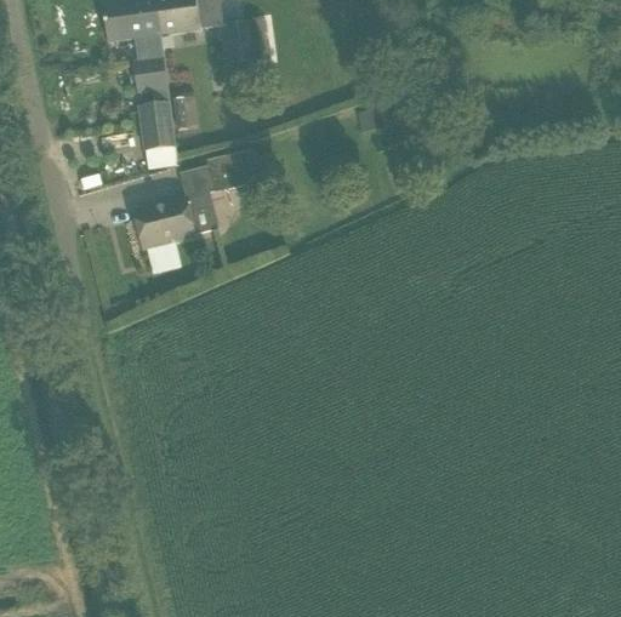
[(102,0),(109,41),(138,38),(142,38),(158,35),(163,34),(161,33),(157,0),(102,0)]
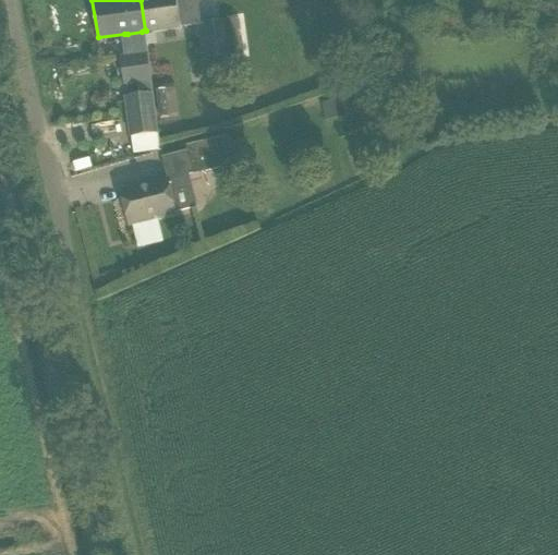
[(141,0),(145,29),(199,23),(198,9),(196,0),(141,0)]
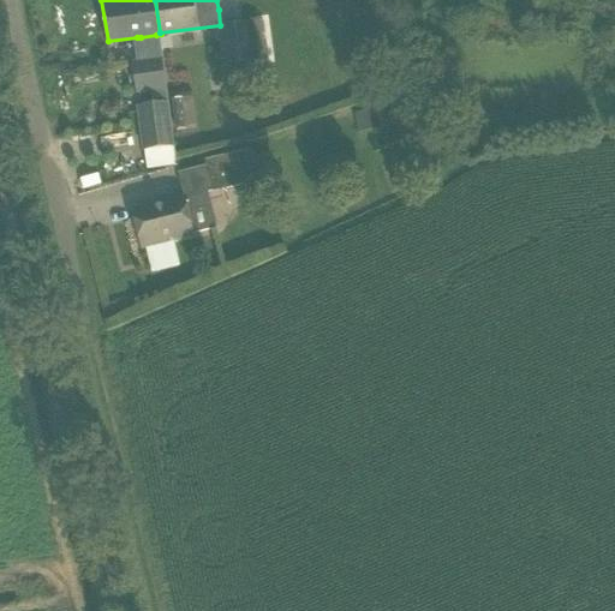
[(260,18),(248,19),(252,55),(264,54),(260,18)]
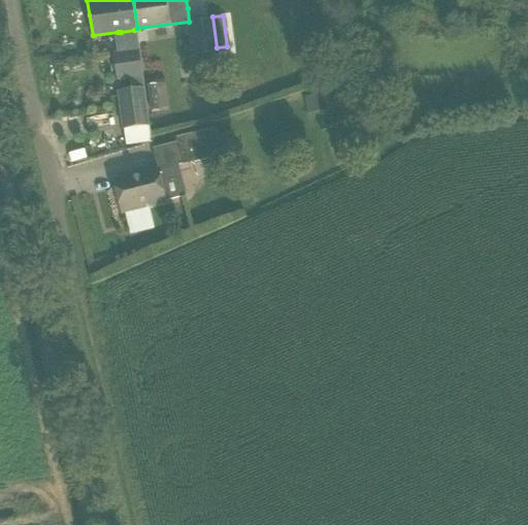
[(194,19),(198,53),(215,51),(210,17),(194,19)]
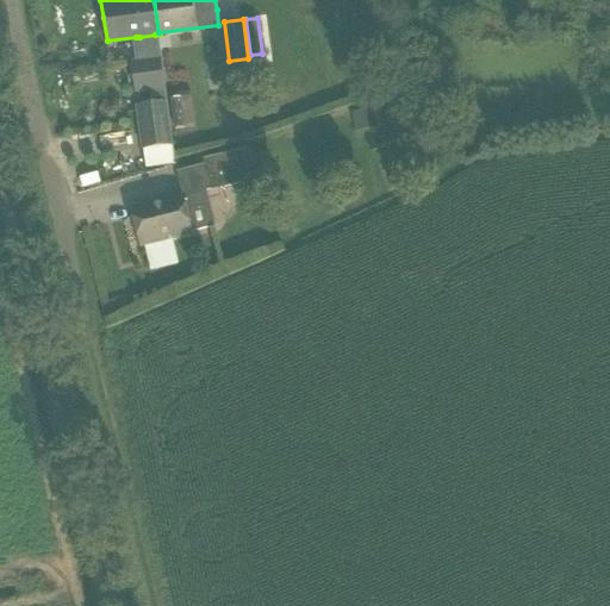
[(138,60),(136,61),(139,91),(163,87),(167,87),(162,57),(159,57),(142,60),(138,60)]
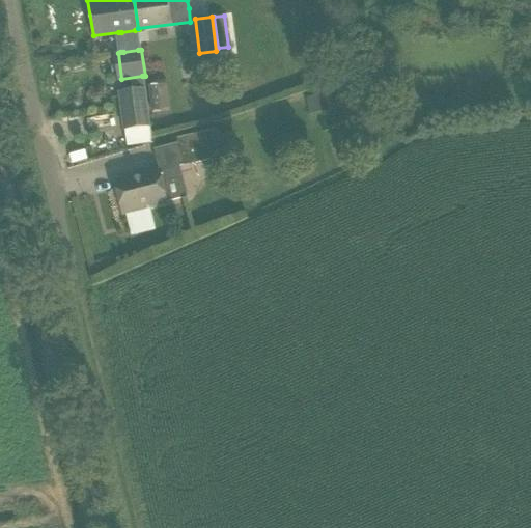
[(320,76),(322,92),(309,93),(309,109),(333,108),(331,75),(320,76)]
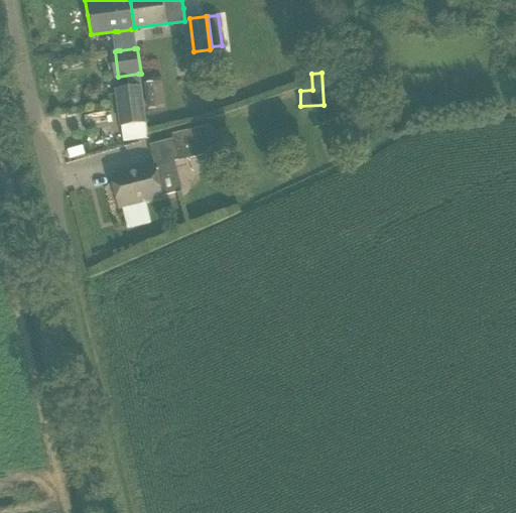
[(144,82),(147,106),(156,105),(155,101),(162,100),(160,80),(144,82)]
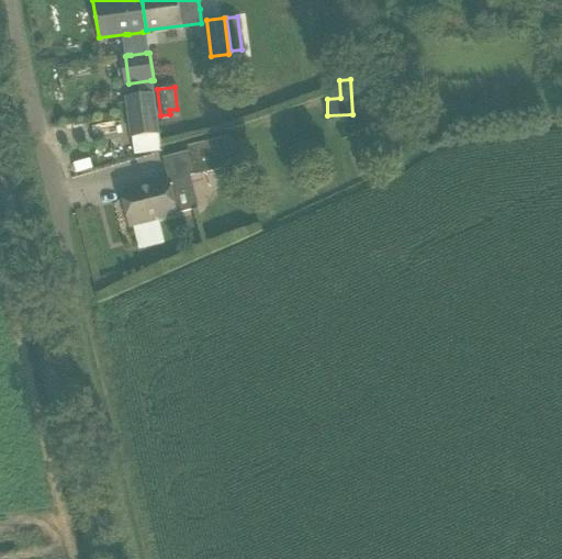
[(126,96),(132,135),(159,132),(154,92),(126,96)]
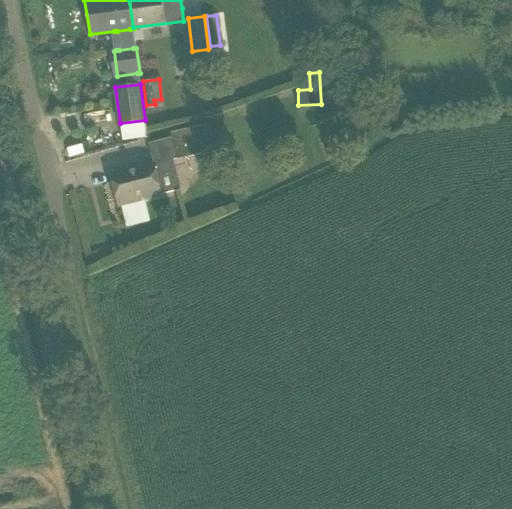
[(171,130),(177,157),(227,146),(222,127),(208,130),(206,122),(171,130)]
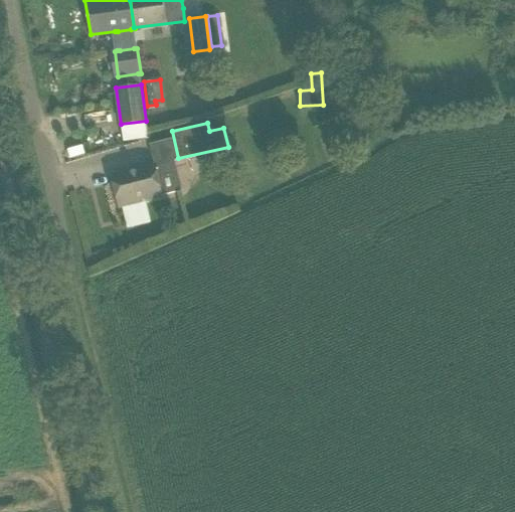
[(208,155),(213,171),(230,167),(226,150),(208,155)]
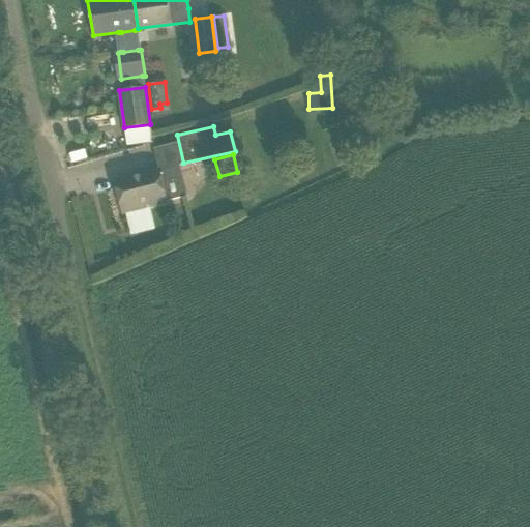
[(114,178),(122,209),(167,199),(167,198),(185,193),(178,163),(114,178)]
